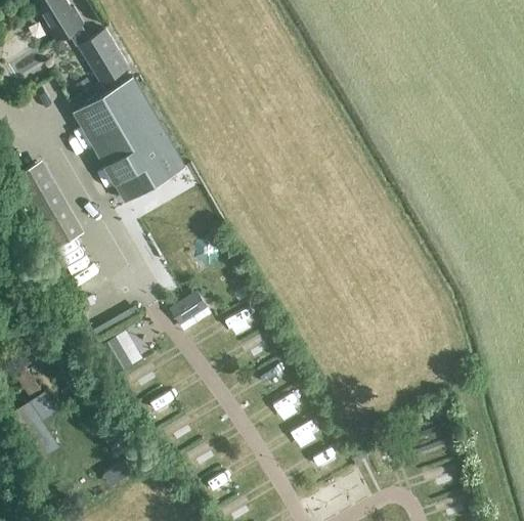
[(69,35),(76,47),(88,39),(82,28),(84,27),(74,9),(72,10),(64,0),(32,0),(47,26),(44,27),(54,43),(69,35)]
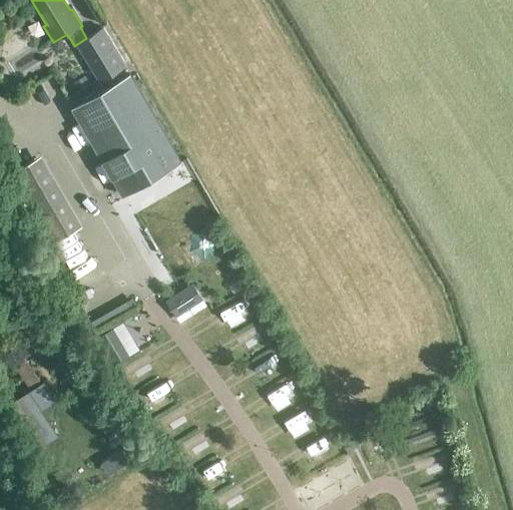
[(40,40),(42,27),(28,24),(25,37),(40,40)]
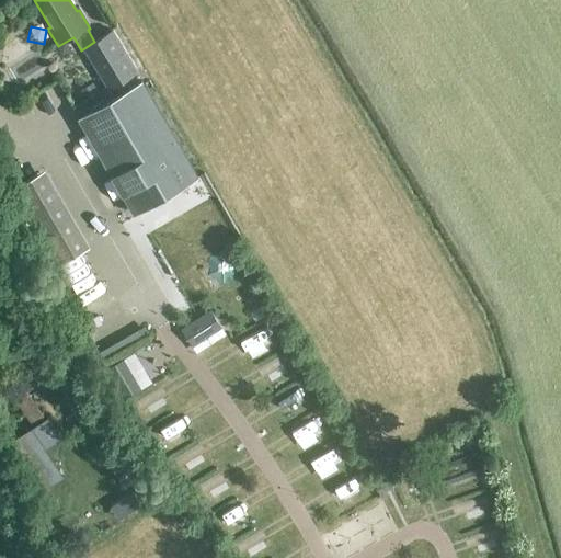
[(113,32),(94,42),(81,50),(106,93),(139,73),(113,32)]
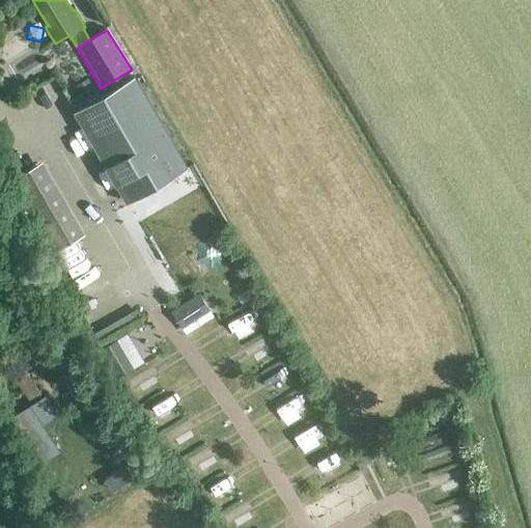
[(187,170),(134,79),(74,113),(127,205),(187,170)]
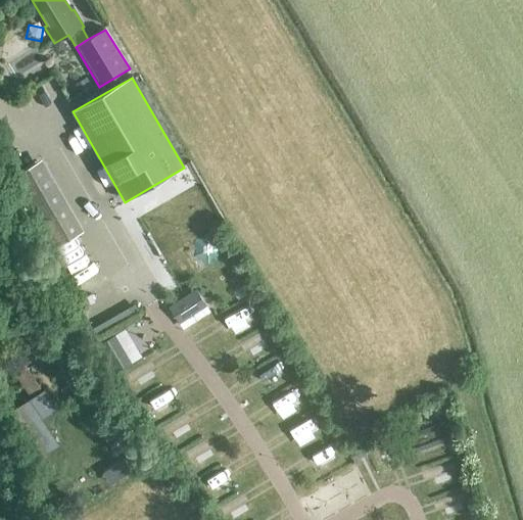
[(84,233),(43,160),(12,179),(53,250),(84,233)]
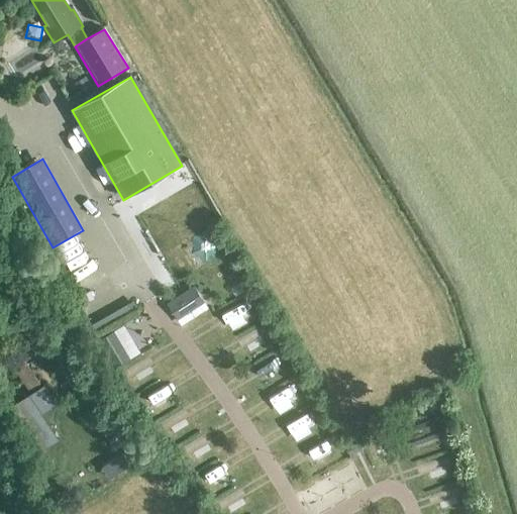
[(0,237),(0,244),(6,254),(19,247),(10,232),(0,237)]
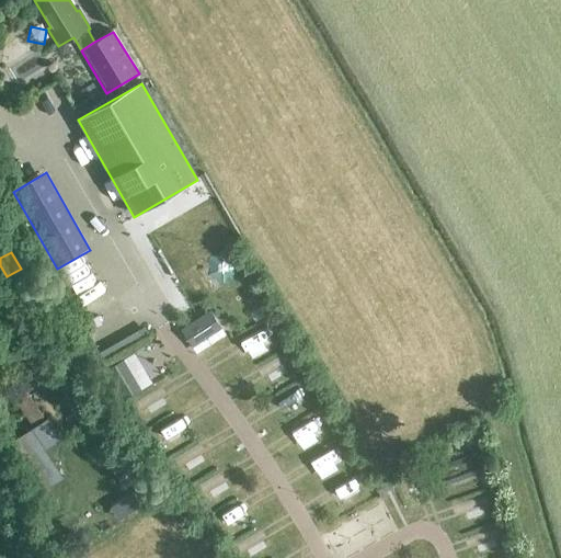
[(115,292),(96,298),(100,309),(119,303),(115,292)]
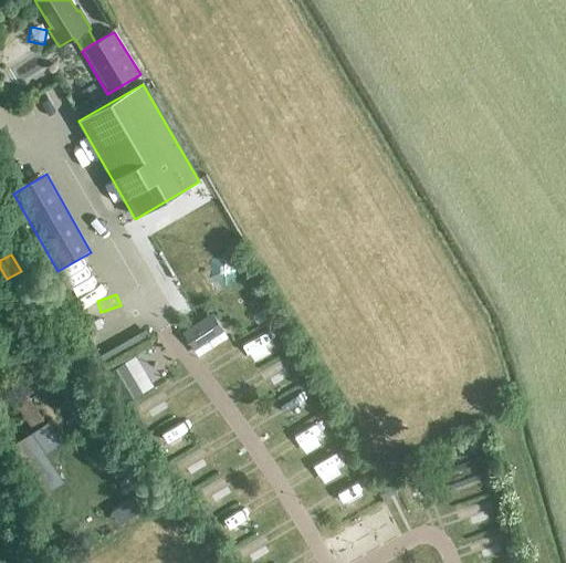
[(210,316),(184,333),(195,351),(221,334),(210,316)]
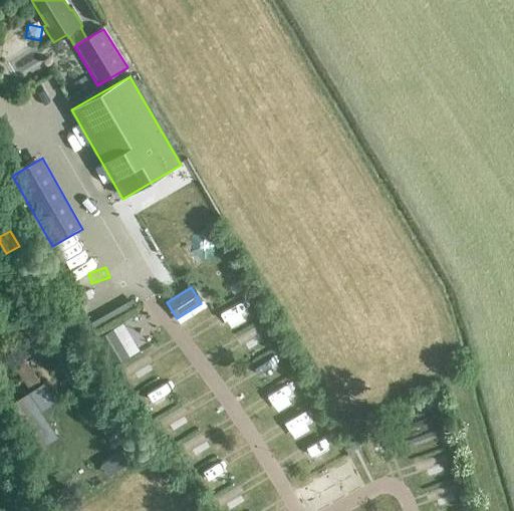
[(131,315),(118,321),(135,350),(147,344),(131,315)]
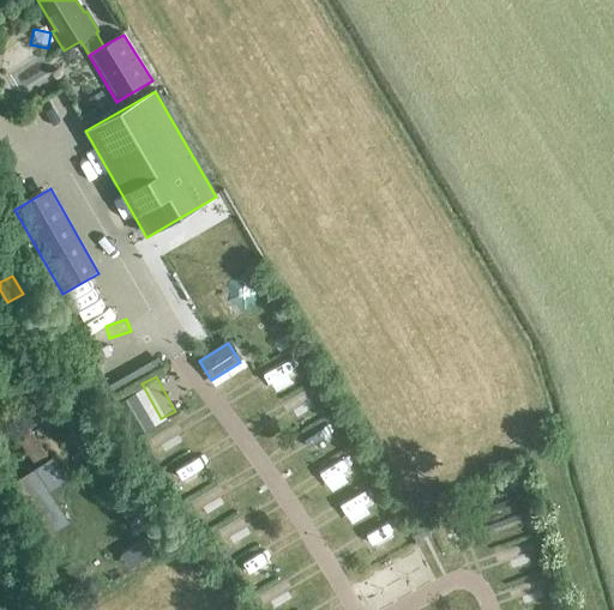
[(307,386),(277,403),(286,416),(314,399),(307,386)]
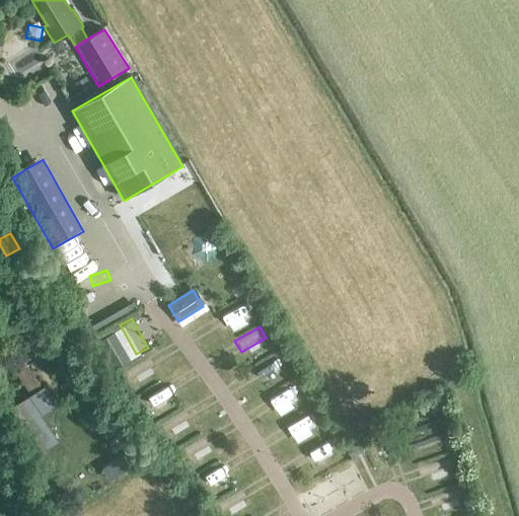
[(148,364),(165,358),(161,347),(144,353),(148,364)]
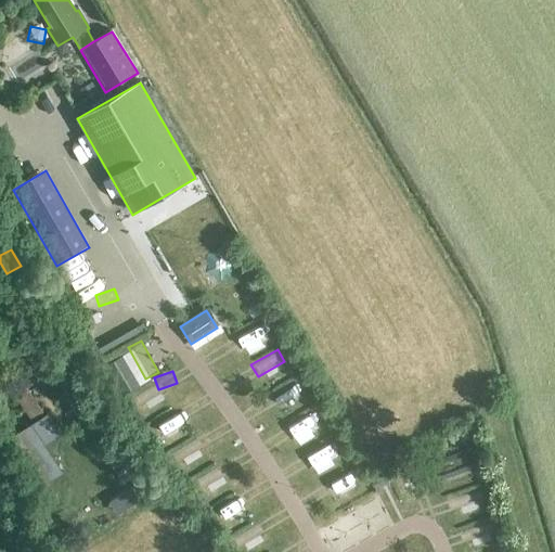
[(43,413),(25,388),(12,397),(30,422),(43,413)]
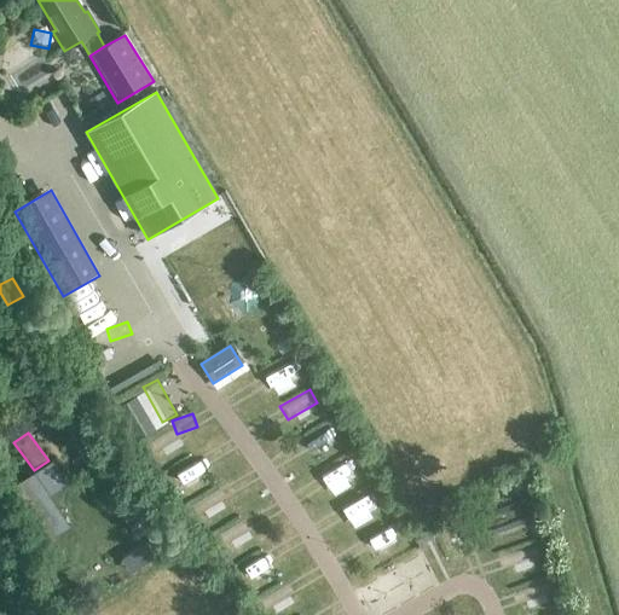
[(202,448),(179,463),(187,476),(210,462),(202,448)]
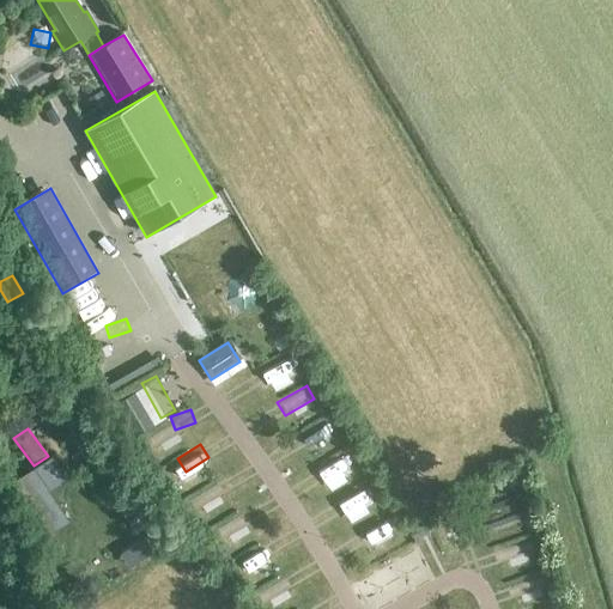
[(365,483),(343,497),(349,509),(371,495),(365,483)]
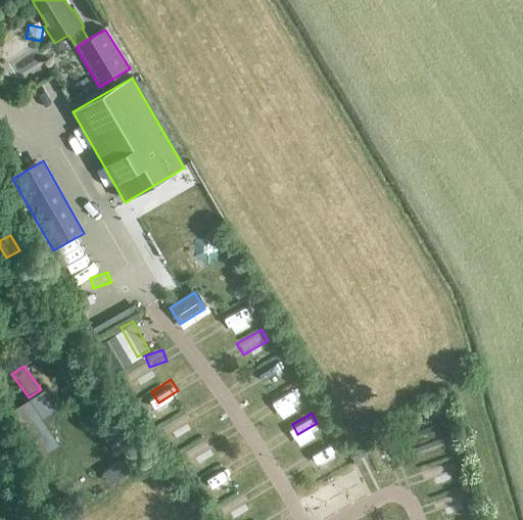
[(328,441),(305,455),(311,465),(334,452),(328,441)]
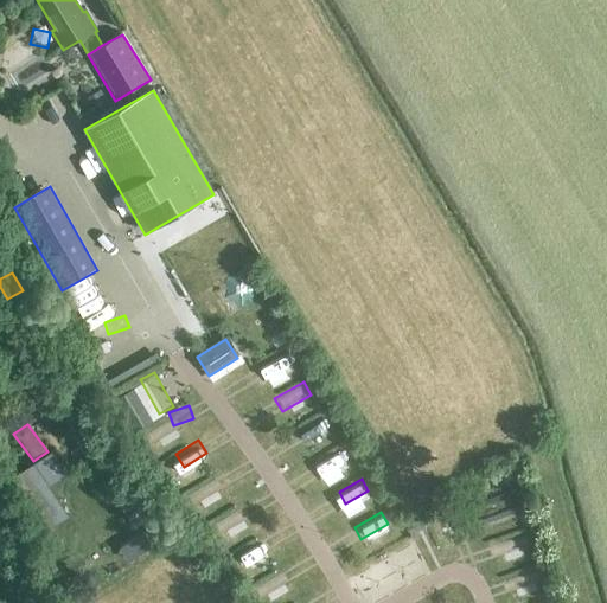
[(120,531),(94,547),(108,569),(134,552),(120,531)]
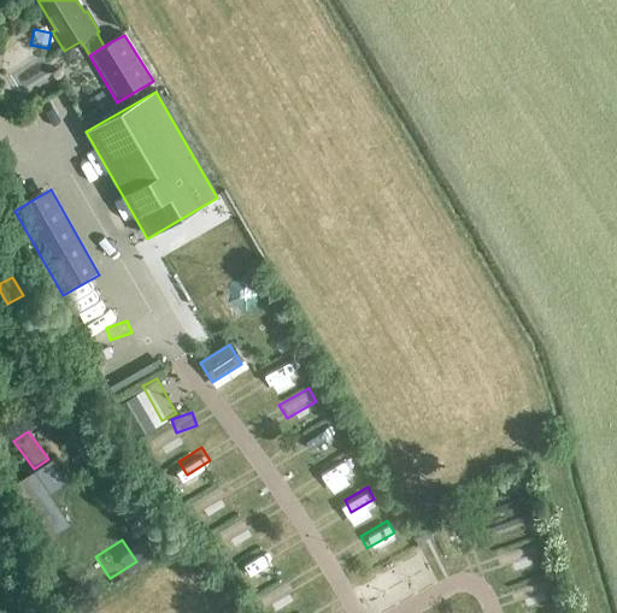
[(276,544),(246,559),(252,571),(282,555),(276,544)]
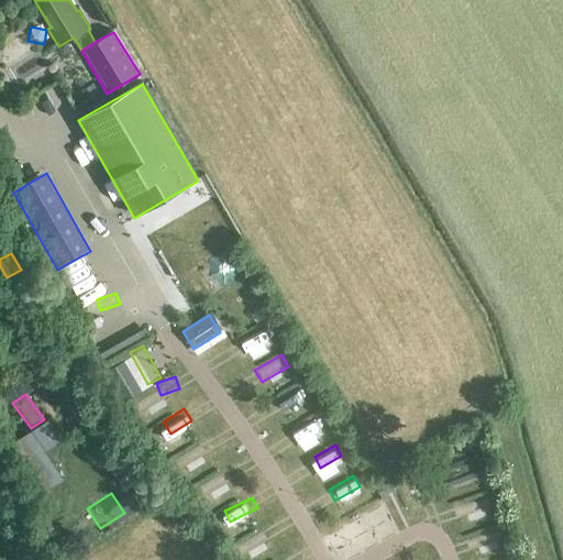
[(264,529),(243,539),(249,550),(269,540),(264,529)]
